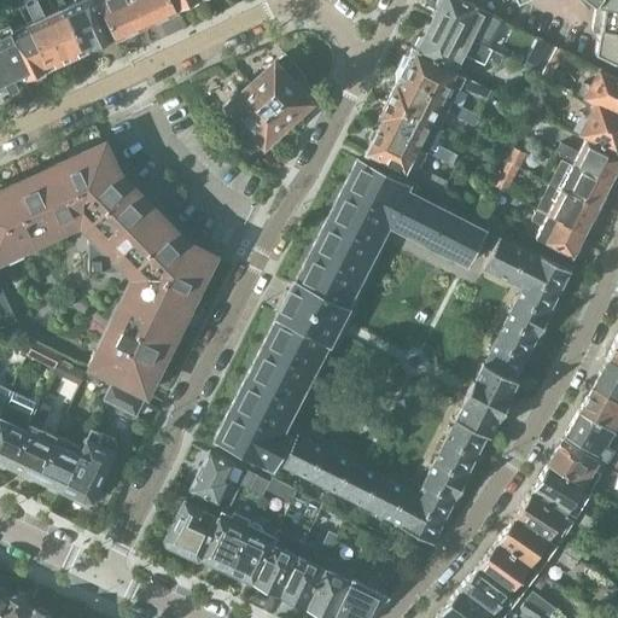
[(23,0),(34,21),(25,23),(47,68),(65,59),(70,62),(79,58),(80,53),(82,52),(58,0),(50,0),(40,5),(36,0),(23,0)]
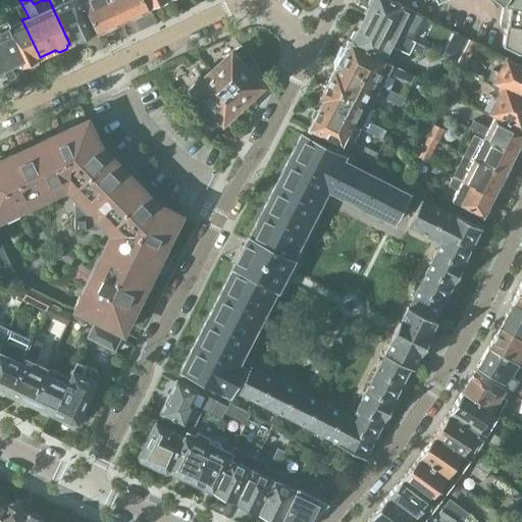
[(52,0),(72,42),(74,42),(79,44),(86,40),(87,36),(96,32),(81,0),(52,0)]
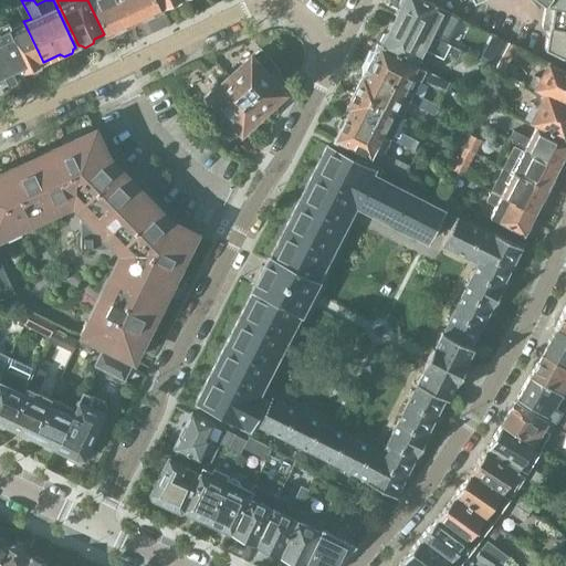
[(87,0),(104,34),(104,37),(106,35),(112,35),(115,33),(118,30),(133,23),(121,0),(87,0)]
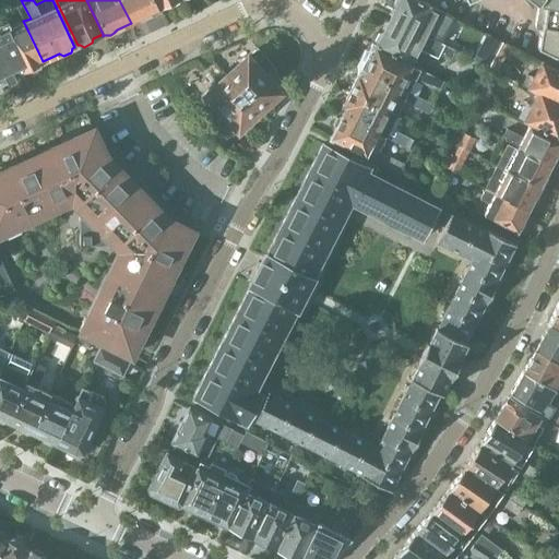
[(119,0),(131,23),(144,16),(149,16),(153,14),(156,11),(158,10),(158,9),(153,0),(119,0)]
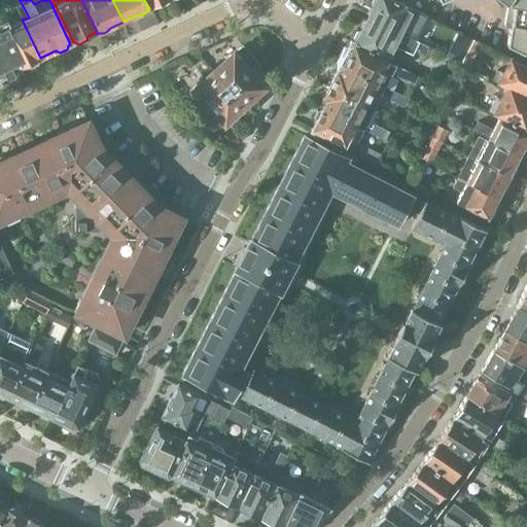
[(144,0),(149,8),(159,4),(162,5),(167,2),(168,0),(144,0)]
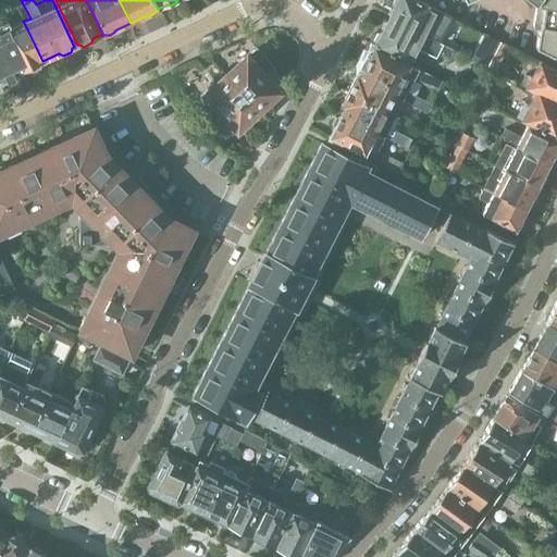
[(416,0),(397,0),(388,17),(426,37),(442,45),(446,35),(428,26),(436,10),(416,0)]
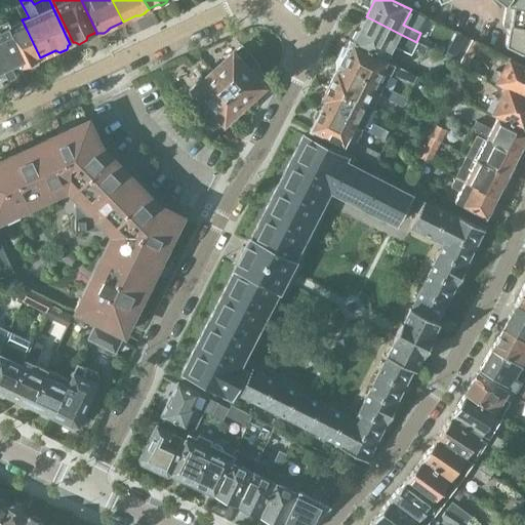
[(524,0),(437,0),(438,2),(443,0),(498,0),(503,4),(507,0),(512,0),(505,45),(520,53),(524,53),(524,0)]
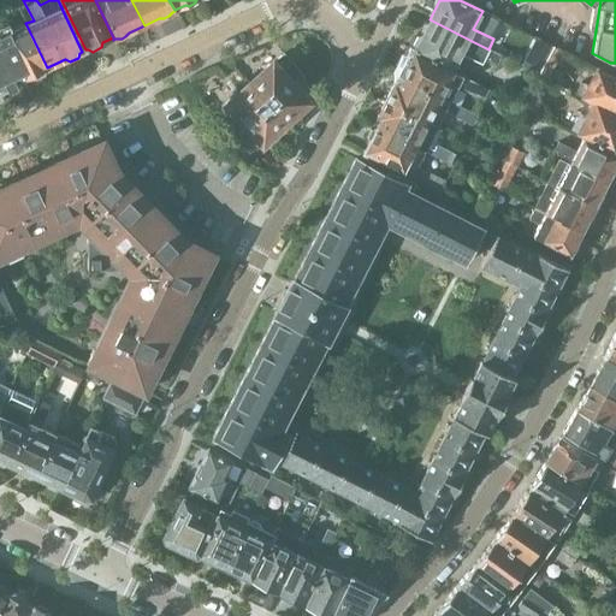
[(489,49),(430,19),(414,52),(451,71),(461,53),(492,70),(496,64),(503,67),(507,59),(489,49)]
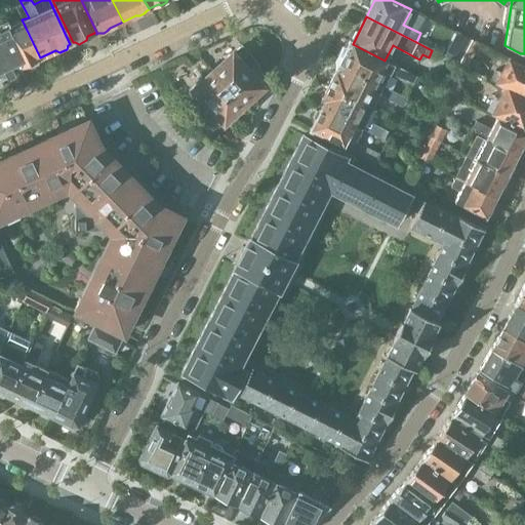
[(22,19),(0,30),(0,31),(17,68),(26,65),(30,67),(37,63),(38,58),(40,57),(22,19)]
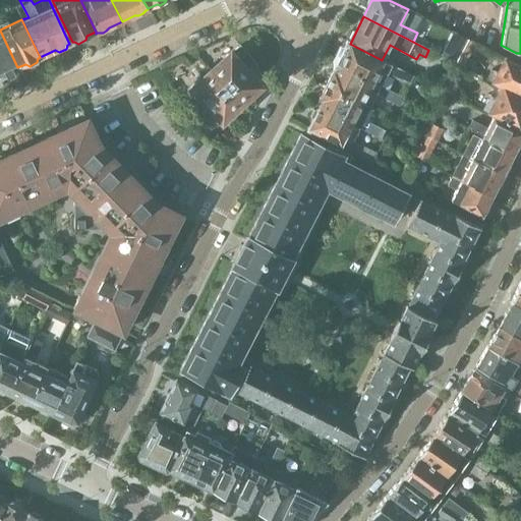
[(0,75),(2,75),(6,76),(14,73),(15,69),(17,68),(17,67),(0,31),(0,75)]
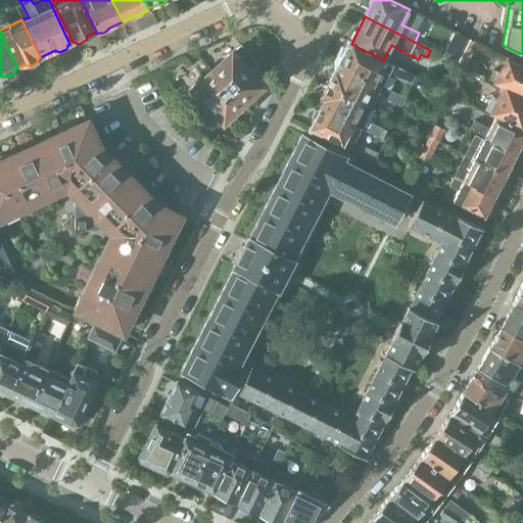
[(488,51),(470,41),(457,63),(457,64),(466,68),(475,50),(485,55),(488,51)]
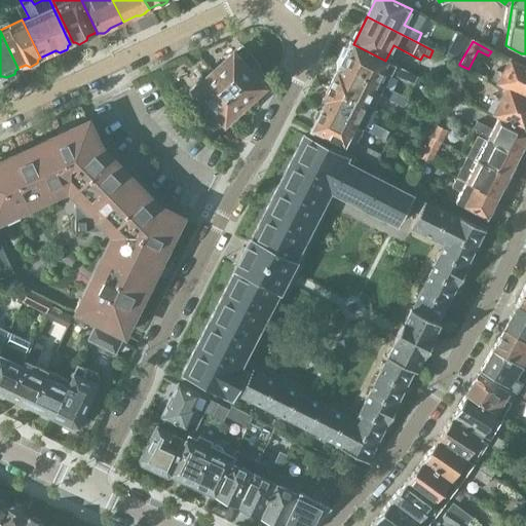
[(341,62),(342,66),(383,86),(389,74),(412,85),(417,76),(395,65),(385,61),(353,44),(349,52),(344,54),(341,62)]
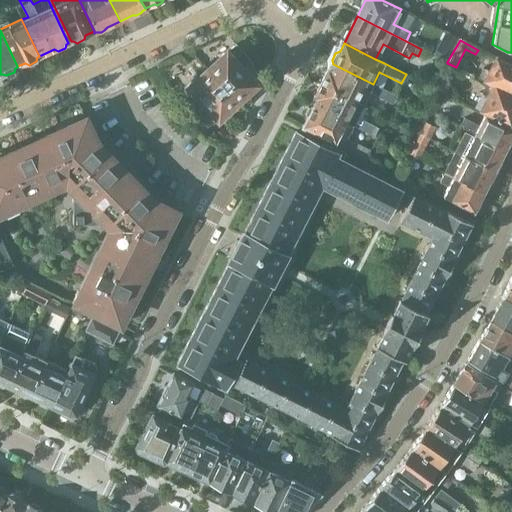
[(226,52),(207,69),(236,101),(255,84),(226,52)]
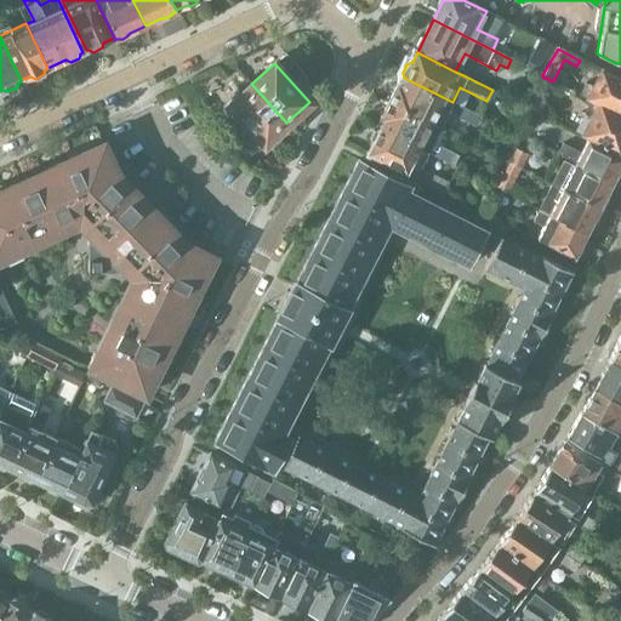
[(580,95),(591,100),(620,115),(620,79),(600,69),(592,87),(585,84),(580,95)]
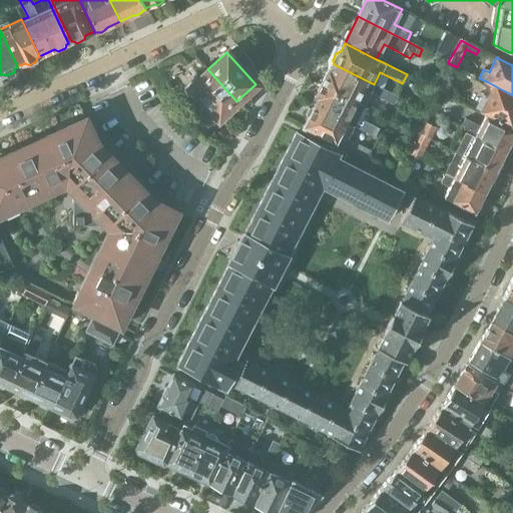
[(457,67),(448,63),(443,72),(451,77),(457,67)]
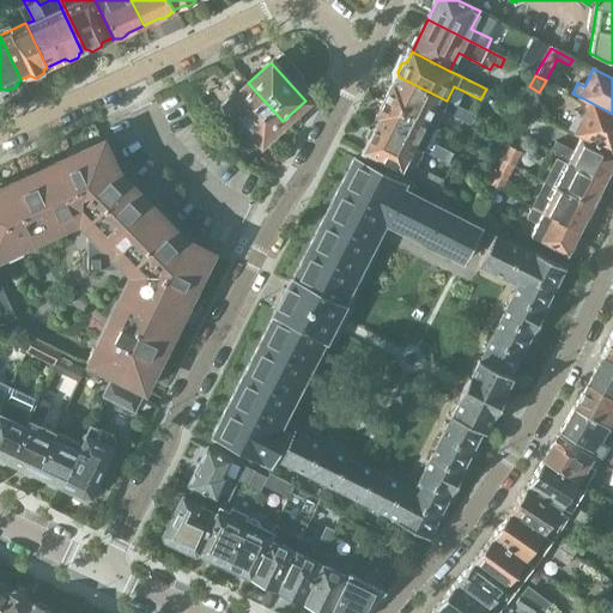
[(392,84),(383,101),(435,126),(447,101),(399,77),(394,85),(392,84)]
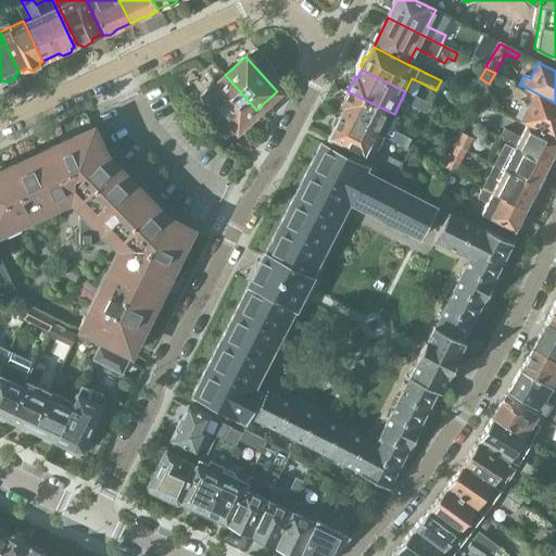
[(225,75),(222,72),(213,79),(216,84),(204,95),(216,106),(205,116),(225,138),(256,110),(225,75)]
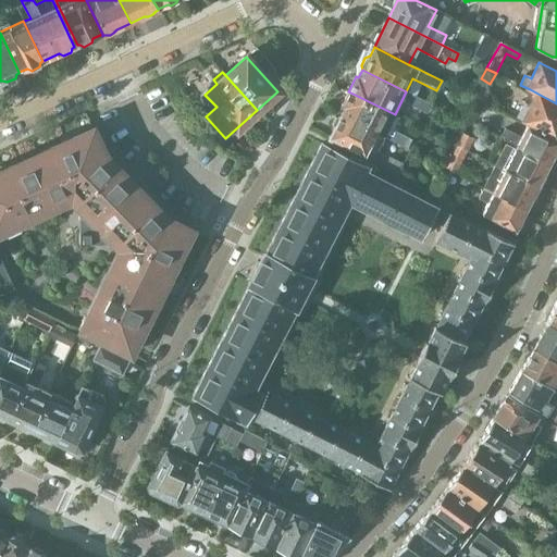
[(521,122),(527,125),(556,139),(556,103),(530,89),(523,102),(530,106),(521,122)]
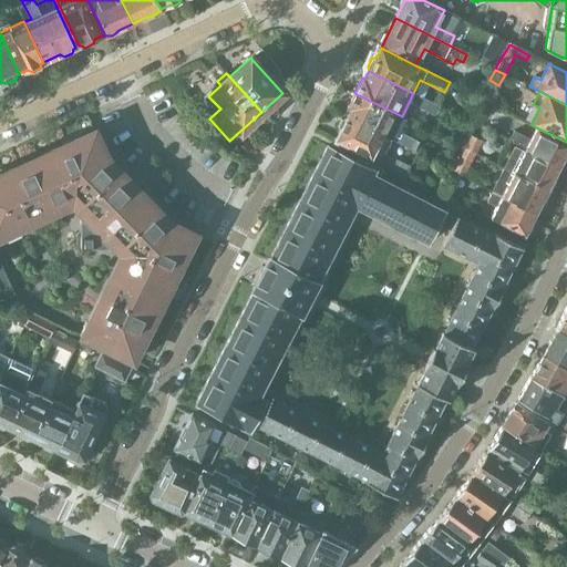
[(349,112),(346,116),(391,140),(402,116),(354,93),(346,110),(349,112)]
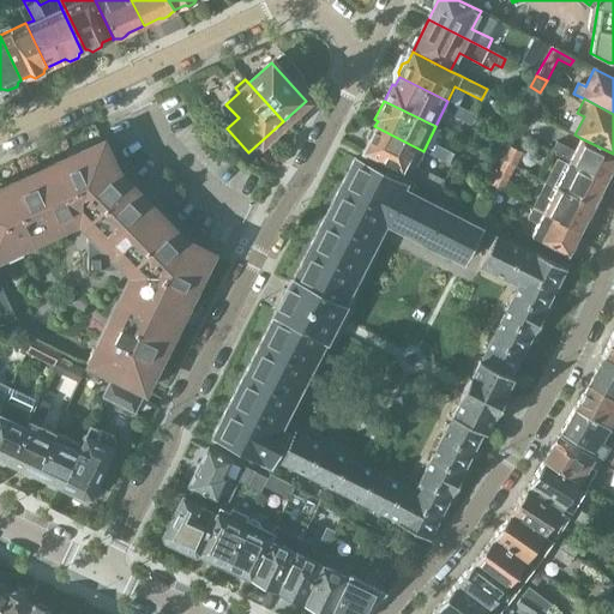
[(465,109),(453,103),(450,110),(462,118),(465,109)]
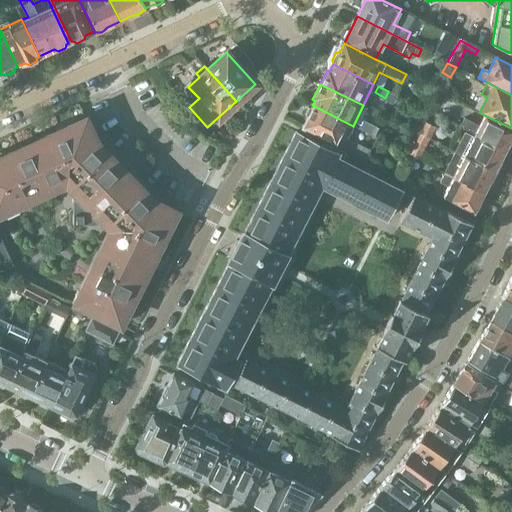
[(432,106),(430,109),(439,114),(448,96),(441,92),(435,103),(434,103),(433,106),(432,106)]
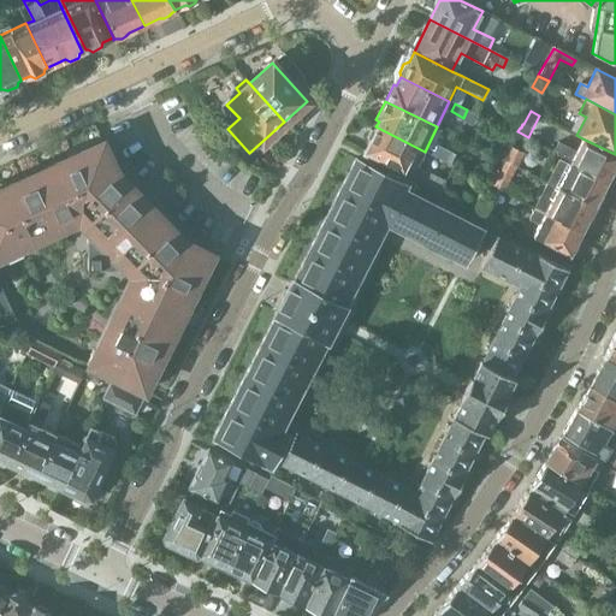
[(425,152),(375,126),(371,130),(367,137),(368,143),(363,153),(440,191),(445,182),(416,167),(425,152)]
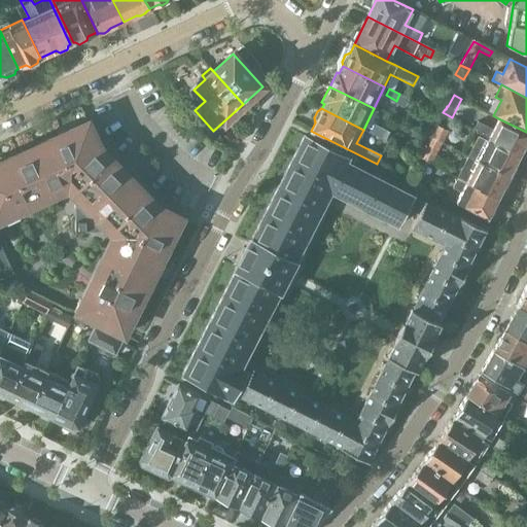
[(482,126),(479,133),(488,138),(520,153),(523,147),(526,145),(526,132),(498,118),(492,131),(482,126)]
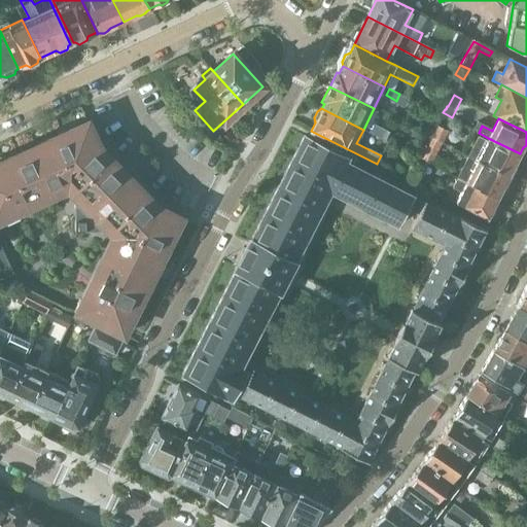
[(0,223),(5,221),(2,215),(6,214),(7,212),(8,213),(68,185),(77,195),(74,199),(74,229),(105,230),(108,226),(117,237),(89,294),(90,296),(88,297),(85,302),(80,299),(73,311),(124,336),(182,218),(156,206),(140,188),(141,187),(117,163),(116,165),(100,147),(88,121),(0,162),(0,223)]
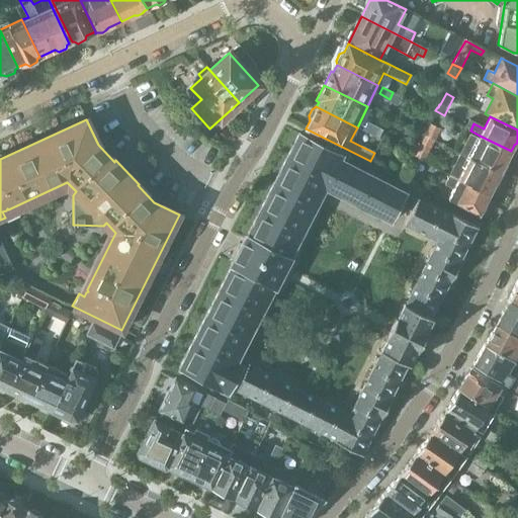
[(364,123),(361,131),(371,136),(375,128),(364,123)]
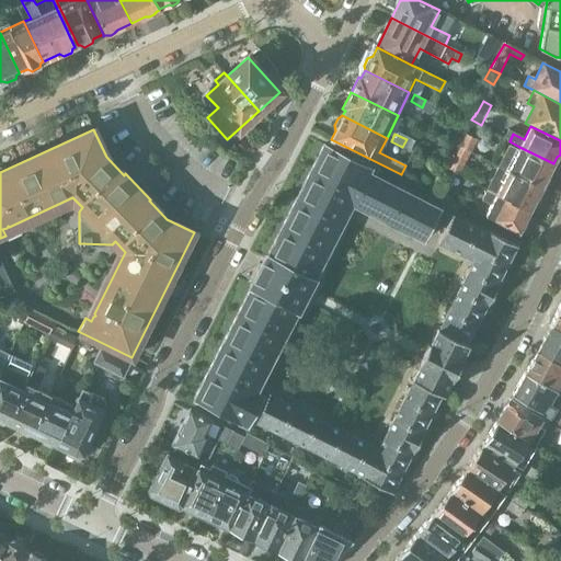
[(460,148),(469,151),(474,139),(466,135),(460,148)]
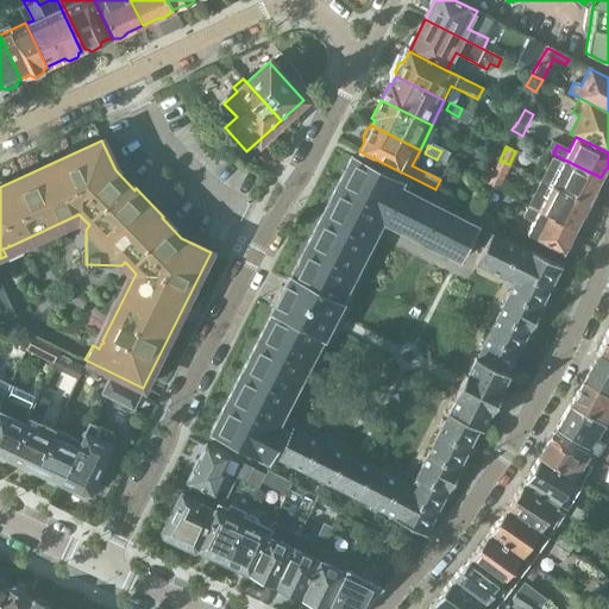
[(272,312),(211,434),(253,456),(268,463),(284,431),(283,429),(277,427),(277,426),(284,414),(286,412),(292,399),(293,396),(300,383),(301,381),(307,368),(308,365),(315,353),(316,350),(322,338),(324,339),(326,336),(332,324),(333,320),(339,308),(341,305),(340,305),(346,292),(347,289),(355,277),(356,274),(362,262),(363,258),(370,246),(371,244),(377,231),(378,228),(382,223),(459,262),(477,227),(399,187),(391,184),(395,179),(352,157),(330,199),(289,278),(288,277),(287,281),(281,293),(278,296),(272,308),(271,312),(272,312)]
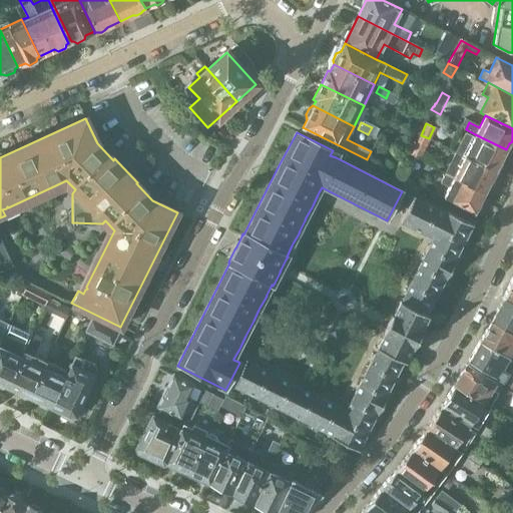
[(464,156),(497,173),(502,163),(501,159),(506,149),(475,134),(474,136),(466,132),(456,152),(464,156)]
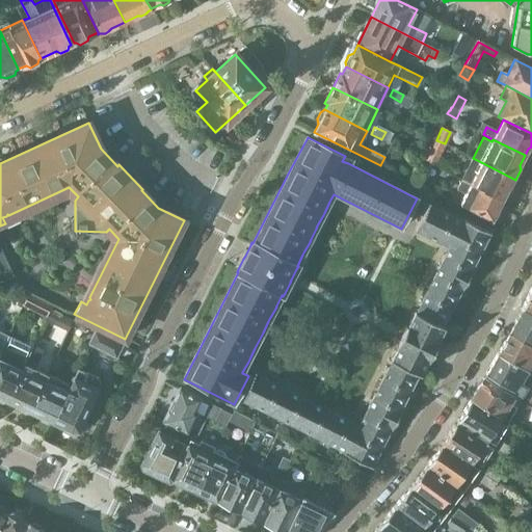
[(431,150),(440,154),(445,143),(436,140),(431,150)]
